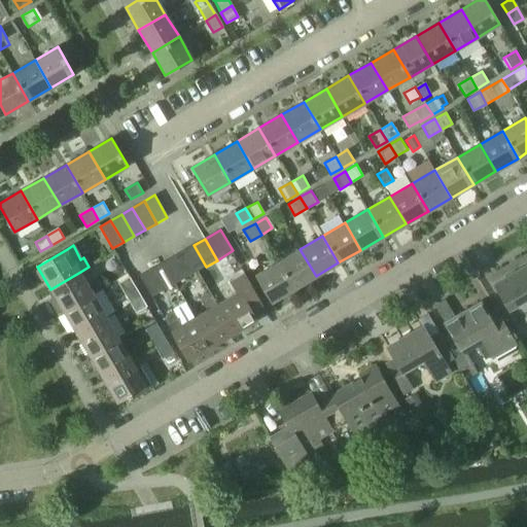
[(194,245),(183,251),(196,273),(206,267),(194,245)]
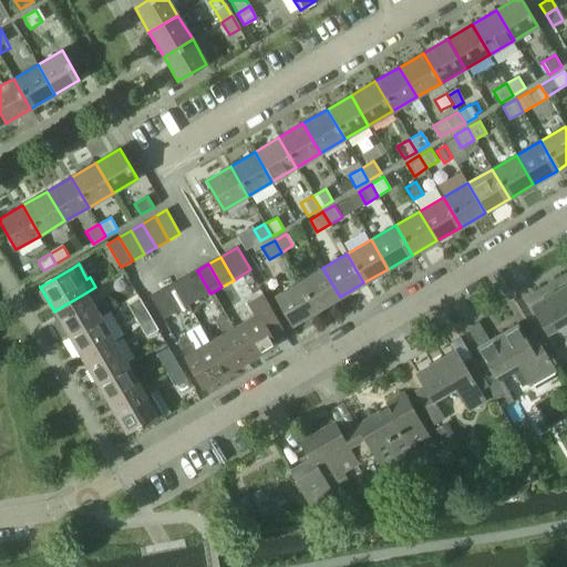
[(322,268),(299,282),(316,311),(340,297),(322,268)]
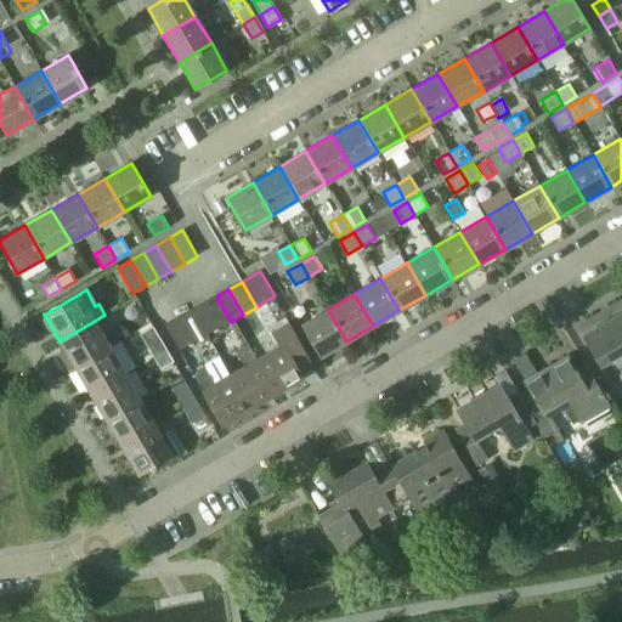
[(216,297),(203,304),(218,329),(231,322),(216,297)]
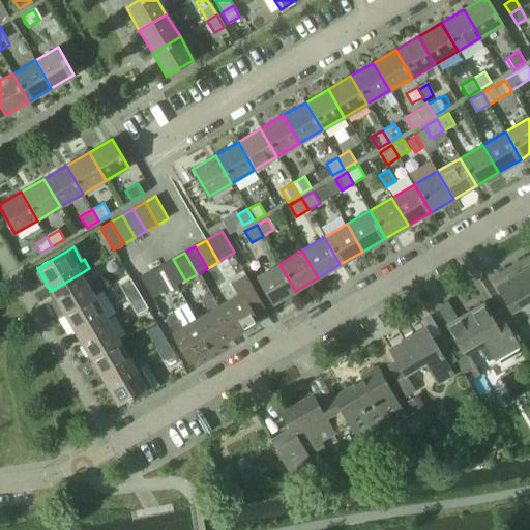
[(173,259),(163,265),(174,287),(185,281),(173,259)]
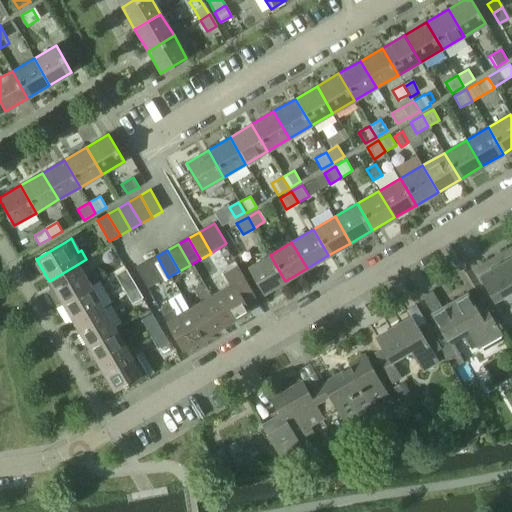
[(285,281),(270,255),(248,267),(263,294),(285,281)]
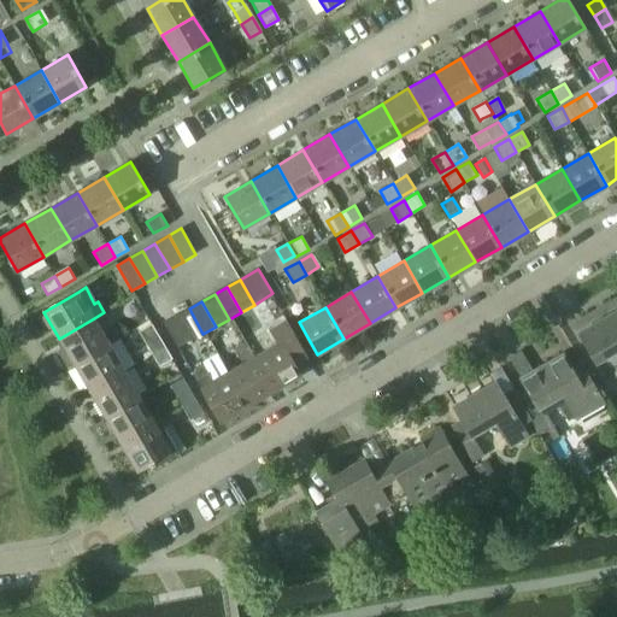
[(189,309),(176,316),(191,341),(203,334),(189,309)]
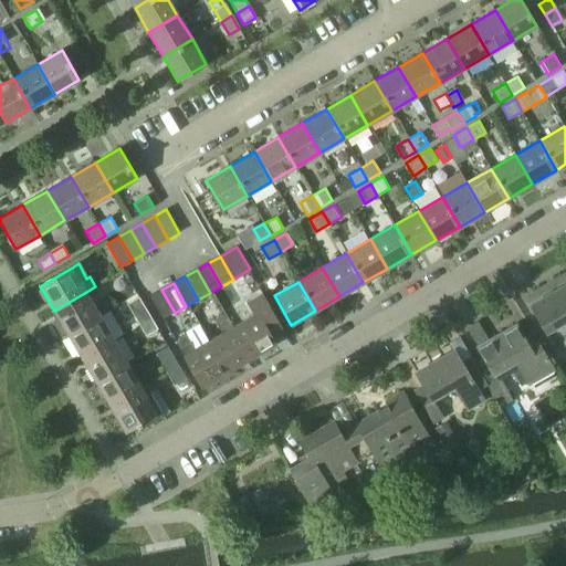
[(565,284),(531,306),(546,333),(565,320),(565,284)]
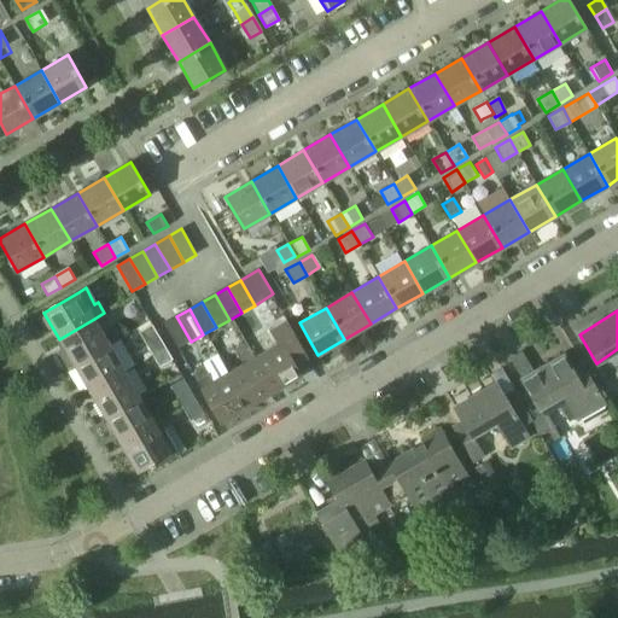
[(191,342),(176,316),(164,324),(178,349),(191,342)]
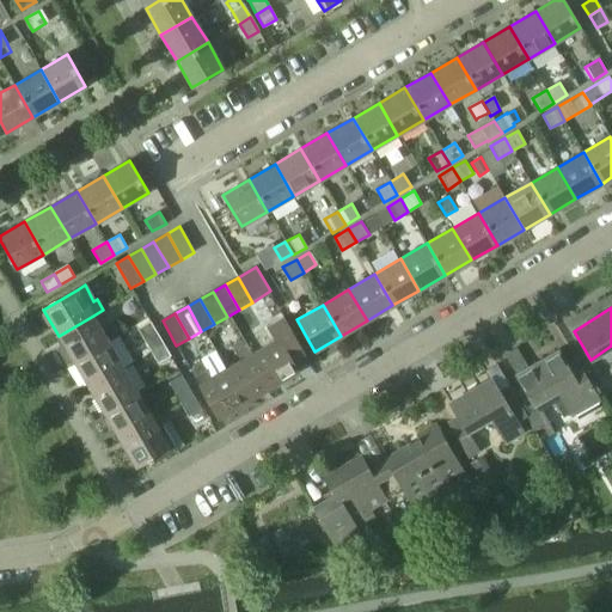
[(73,360),(74,362),(108,342),(93,316),(59,336),(65,346),(59,349),(67,365),(73,360)]
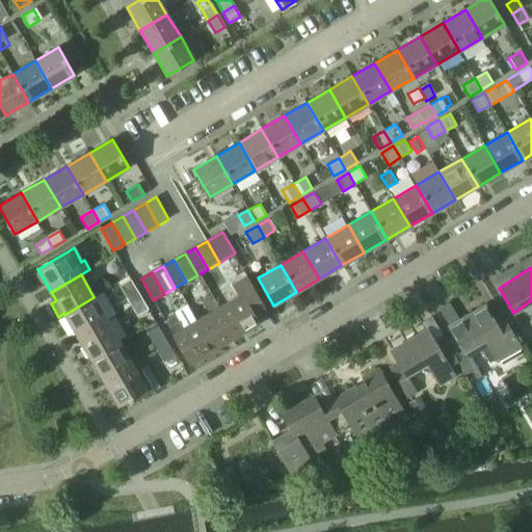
[(239,295),(218,307),(236,337),(259,323),(253,313),(264,306),(246,275),(233,284),(239,295)]
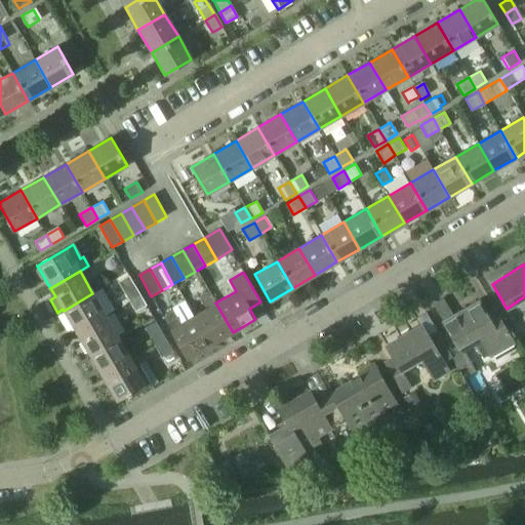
[(123,291),(129,303),(139,296),(133,286),(133,285),(128,276),(118,282),(123,291)]
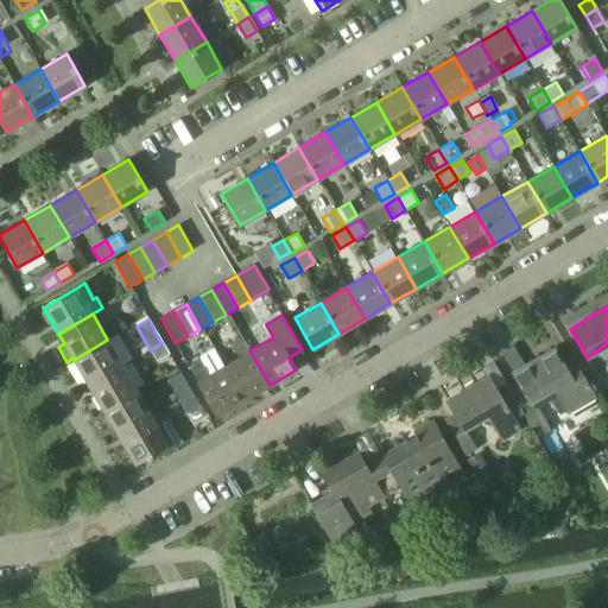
[(176,343),(181,352),(192,344),(188,336),(176,343)]
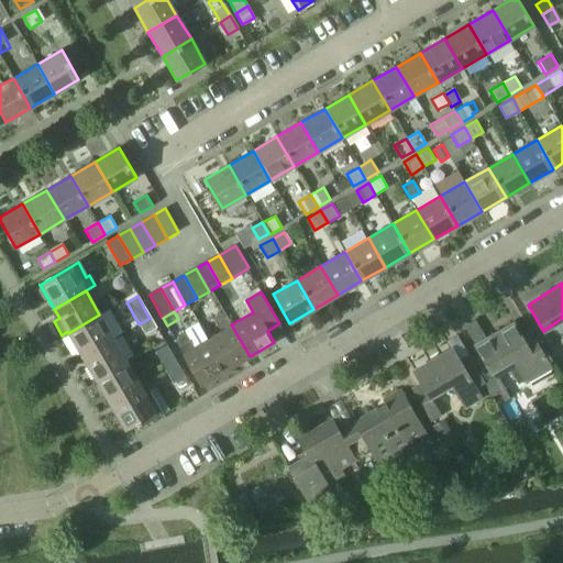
[(68,333),(83,357),(113,339),(99,315),(68,333)]
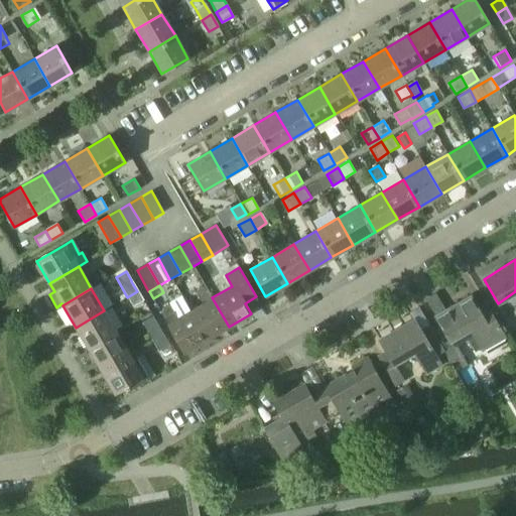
[(137,291),(127,297),(133,306),(143,300),(137,291)]
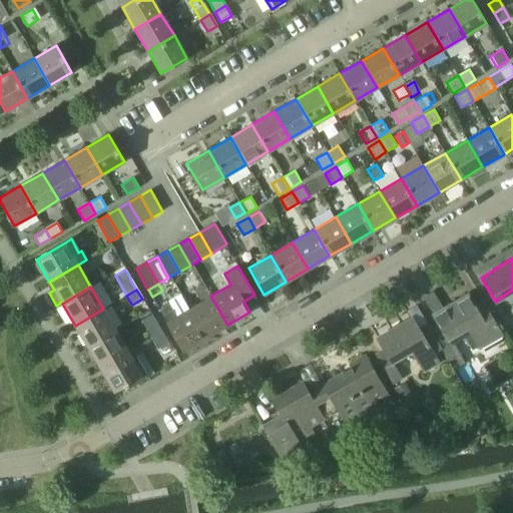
[(438,325),(430,330),(438,344),(467,327),(479,348),(502,334),(482,300),(473,305),(467,295),(433,315),(438,325)]
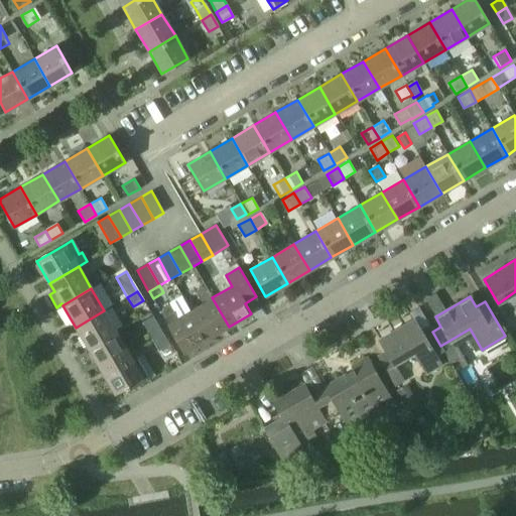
[(212,297),(189,310),(207,340),(229,327),(212,297)]
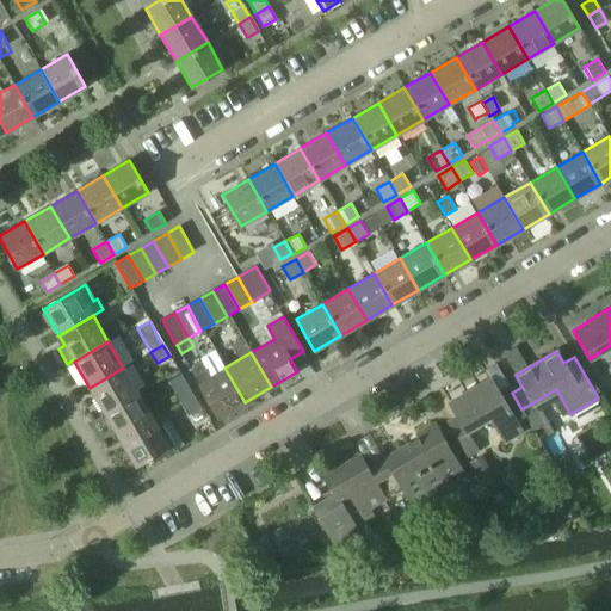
[(90,388),(104,413),(139,393),(123,368),(90,388)]
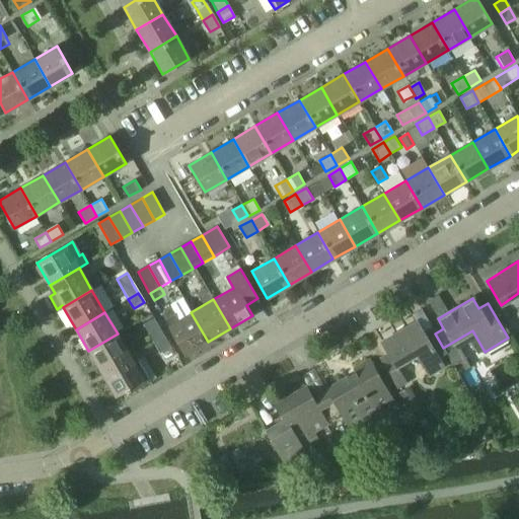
[(174,312),(164,318),(168,325),(186,354),(208,342),(191,312),(178,319),(174,312)]
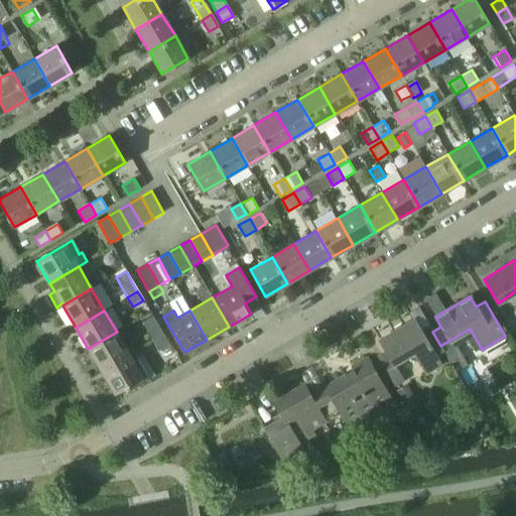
[(152,315),(142,321),(147,331),(153,341),(163,335),(157,325),(152,315)]
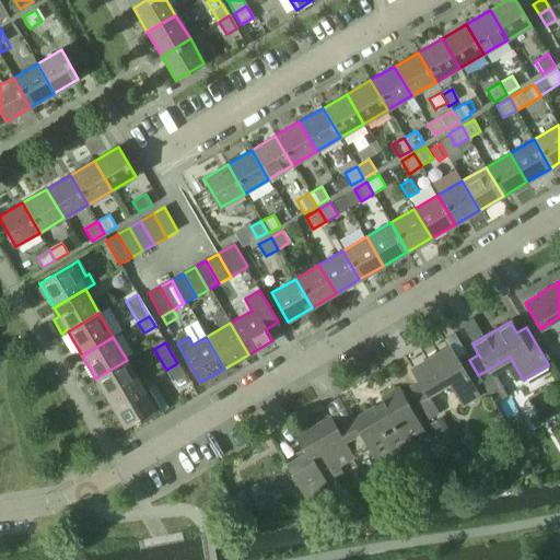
[(477,396),(473,386),(481,382),(478,375),(469,360),(465,353),(455,359),(448,347),(411,369),(418,381),(408,386),(428,419),(438,412),(428,395),(448,382),(462,406),(477,396)]
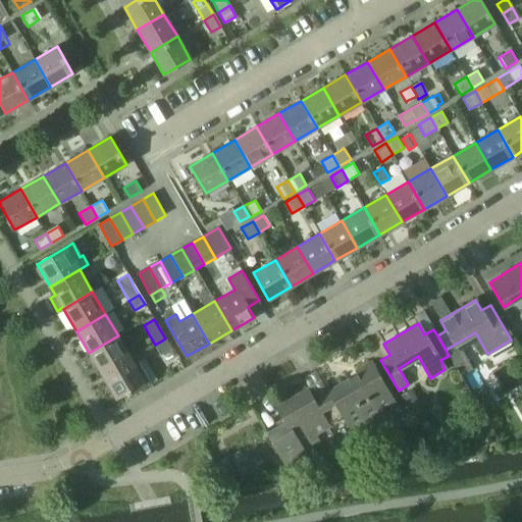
[(89,353),(102,375),(131,358),(118,335),(89,353)]
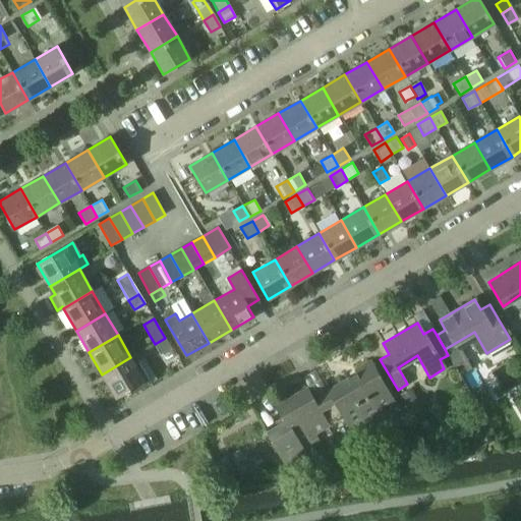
[(165,338),(155,344),(161,354),(171,347),(165,338)]
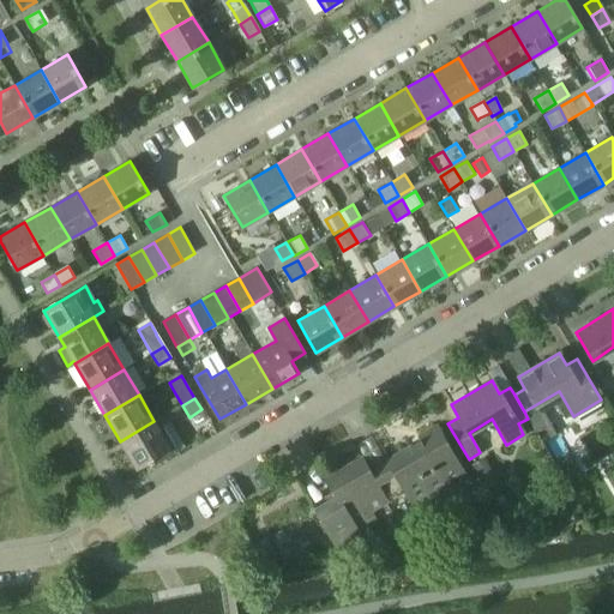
[(154,421),(120,441),(136,468),(149,461),(150,463),(154,461),(155,464),(178,452),(158,419),(154,421)]
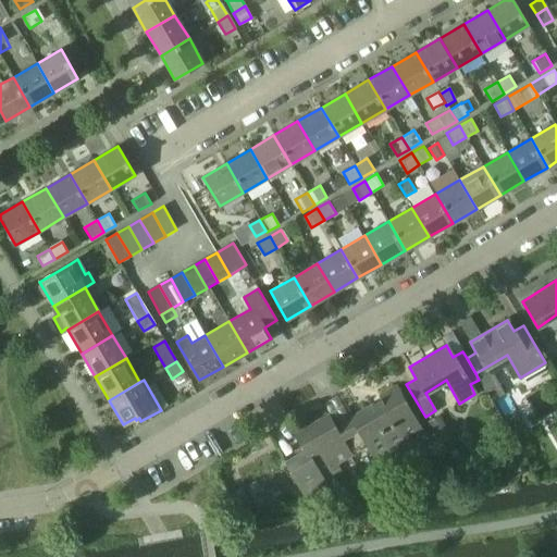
[(285,462),(304,493),(323,482),(319,474),(368,446),(374,456),(415,433),(420,443),(426,440),(396,387),(379,397),(380,399),(334,426),(326,415),(301,430),(306,438),(300,442),(306,450),(294,458),(285,462)]
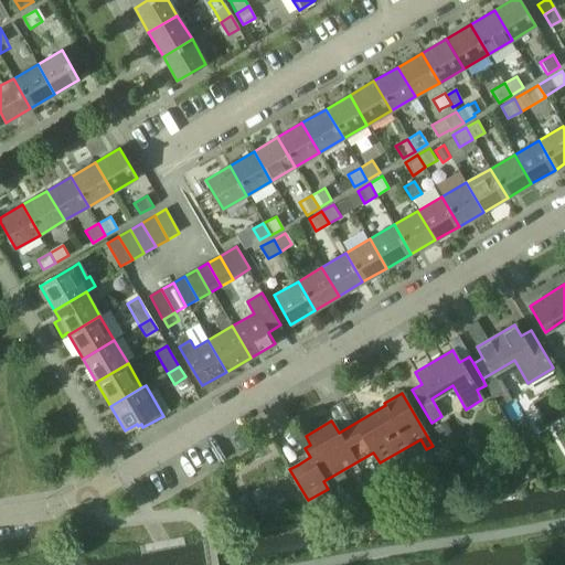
[(433,451),(440,466),(451,460),(444,445),(433,451)]
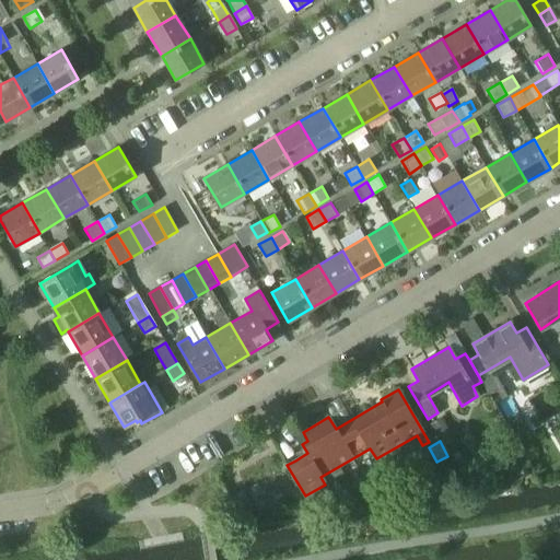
[(251,504),(242,490),(230,497),(237,512),(251,504)]
